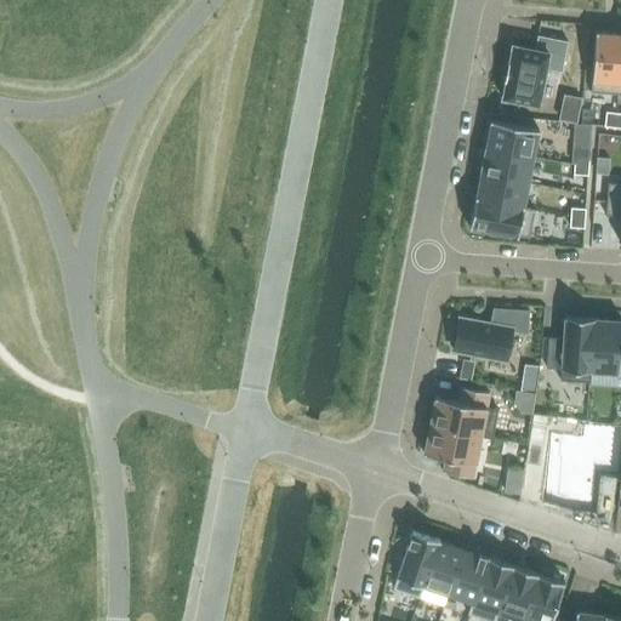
[(591,92),(616,95),(620,33),(596,32),(591,92)]
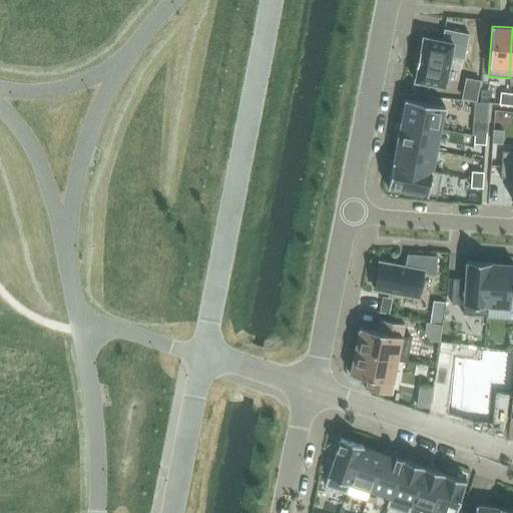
[(423,37),(415,81),(444,87),(450,56),(464,59),(469,34),(444,29),(442,40),(423,37)]
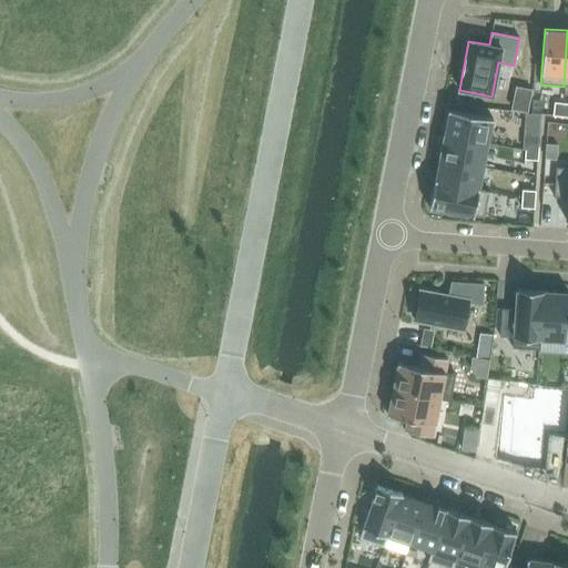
[(516,88),(511,108),(527,111),(531,90),(516,88)]
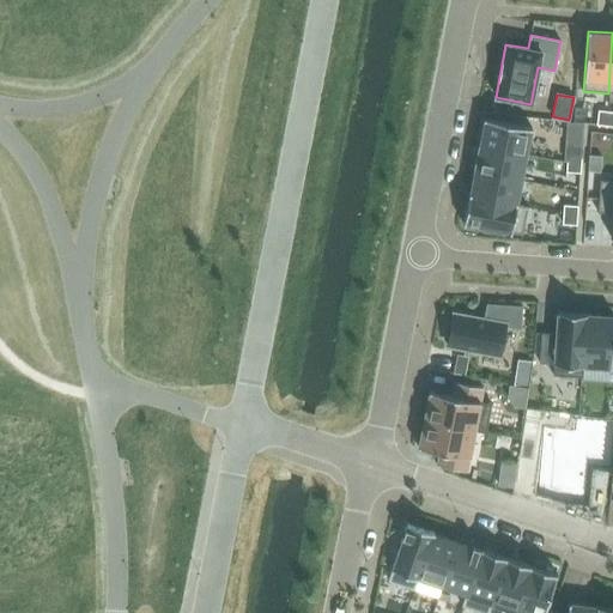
[(596,125),(606,126),(608,111),(599,110),(596,125)]
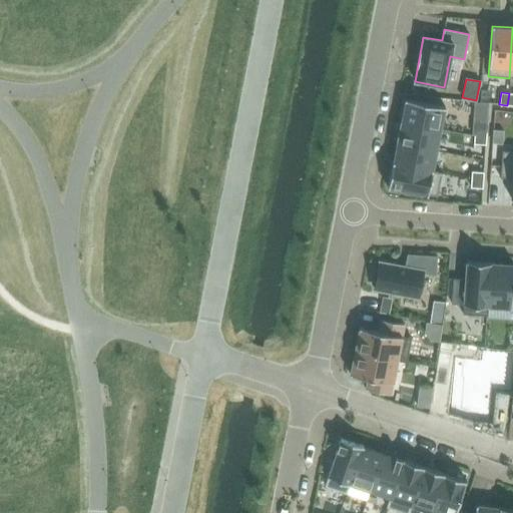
[(401,121),(441,129),(445,107),(405,99),(401,121)]
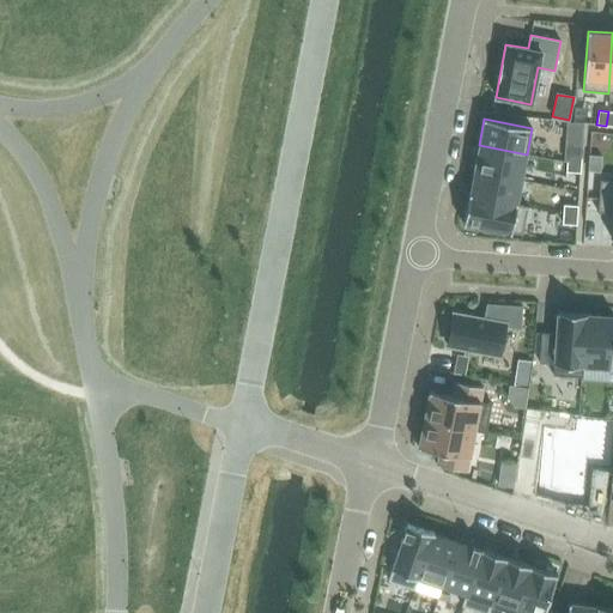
[(473,171),(522,181),(527,155),(479,145),(473,171)]
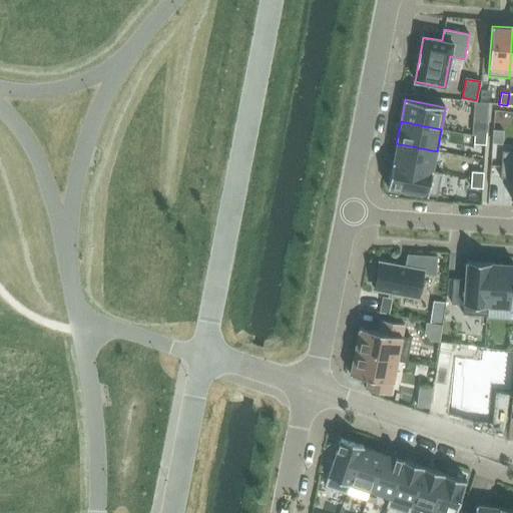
[(474,136),(486,137),(487,129),(475,128),(474,136)]
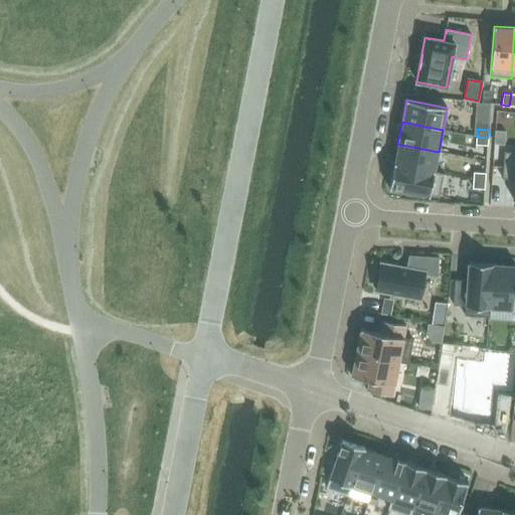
[(504,131),(495,130),(494,143),(503,144),(504,131)]
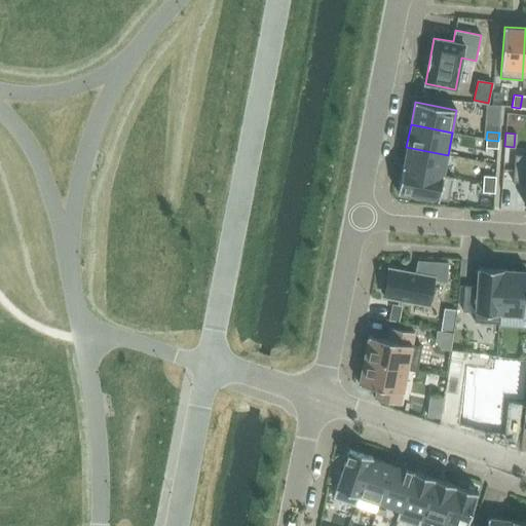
[(498,149),(498,141),(486,140),(486,148),(498,149)]
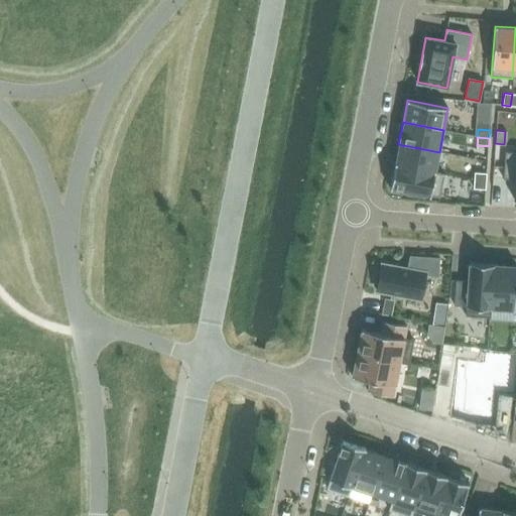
[(434,174),(435,172),(439,152),(398,144),(394,166),(434,174)]
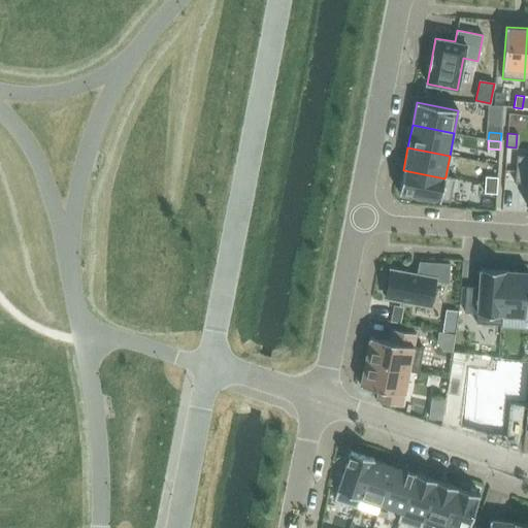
[(527,207),(527,156),(517,155),(515,184),(527,184),(527,200),(527,207)]
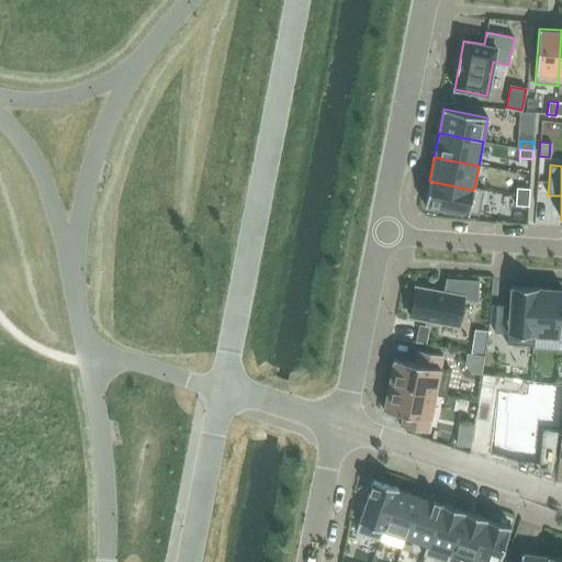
[(484,189),(474,188),(473,190),(429,181),(425,205),(426,206),(426,205),(447,209),(446,213),(463,216),(463,212),(468,213),(467,214),(469,214),(469,213),(479,215),(484,189)]
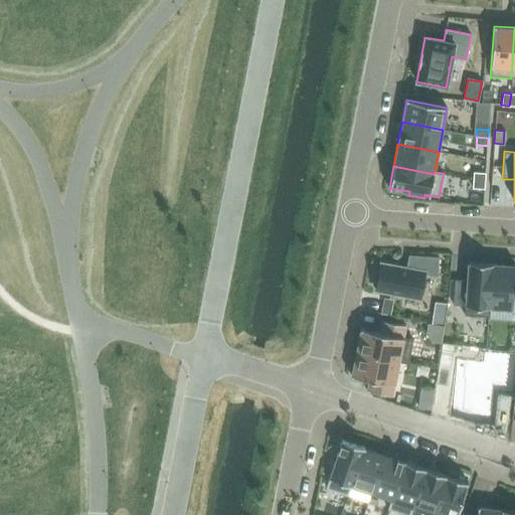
[(473,180),(485,181),(486,173),(474,172),(473,180)]
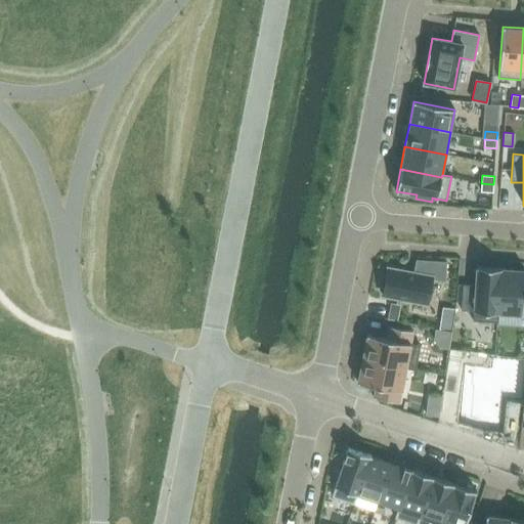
[(493,192),(493,184),(481,183),(481,191),(493,192)]
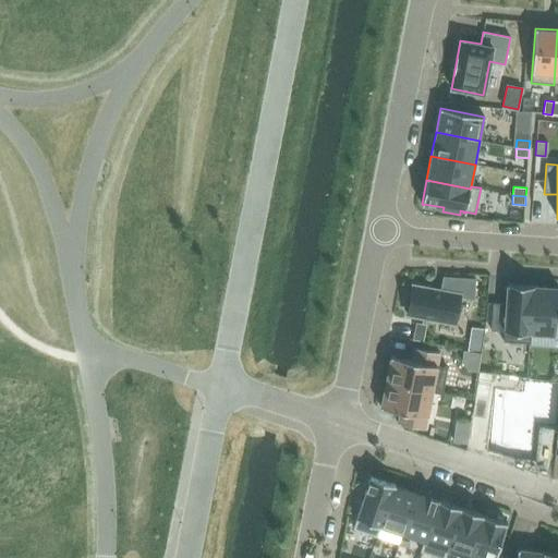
[(409,310),(408,315),(455,325),(460,296),(474,299),(475,280),(444,278),(441,291),(413,286),(412,291),(408,290),(404,308),(409,310)]
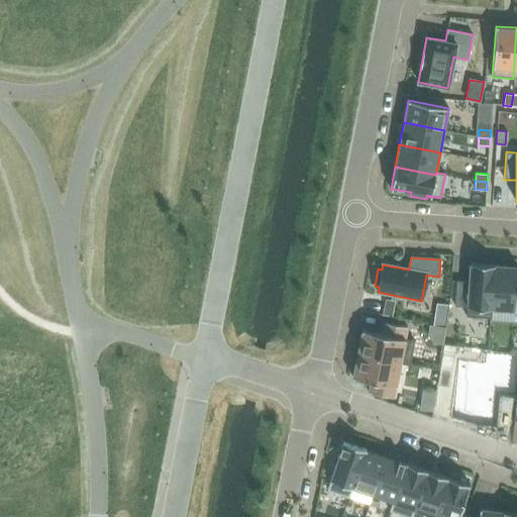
[(492,309),(491,309),(494,265),(495,265),(471,263),(469,282),(456,281),(454,306),(468,307),(467,317),(492,318),(492,309)]
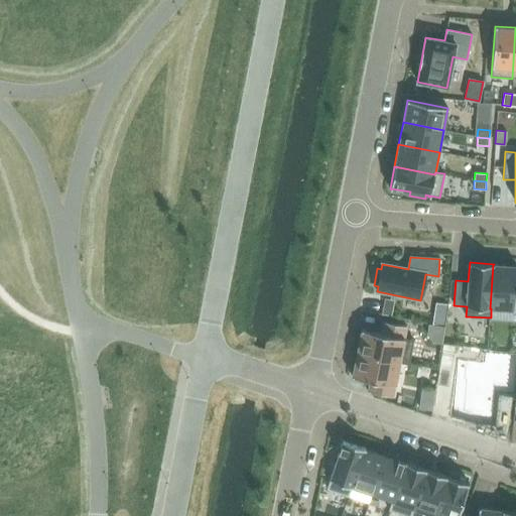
[(493,264),(490,308),(491,308),(515,309),(515,284),(515,285),(515,281),(515,266),(494,264),(493,264)]
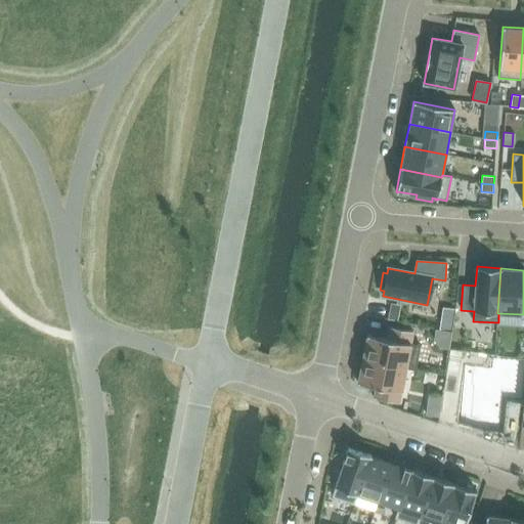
[(452,320),(440,318),(439,330),(450,331),(452,320)]
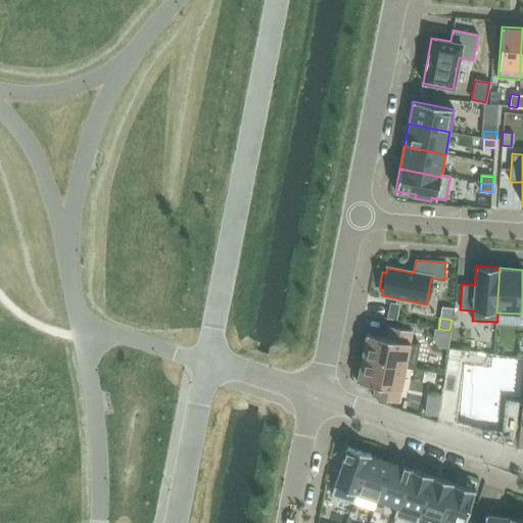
[(405,367),(405,368),(415,370),(420,344),(410,343),(413,331),(387,326),(385,338),(367,334),(362,358),(405,367)]
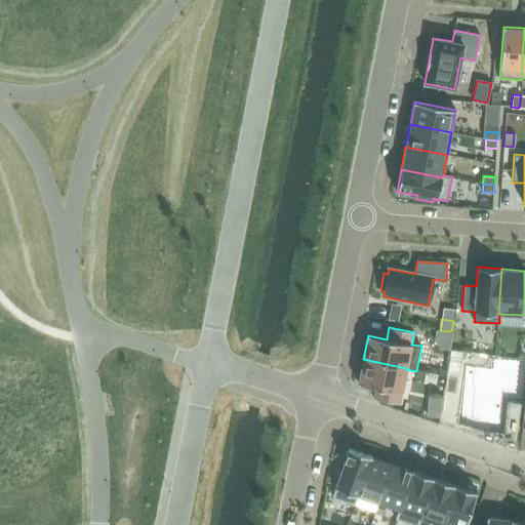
[(406,368),(363,359),(358,384),(376,387),(374,399),(399,404),(406,369),(406,368)]
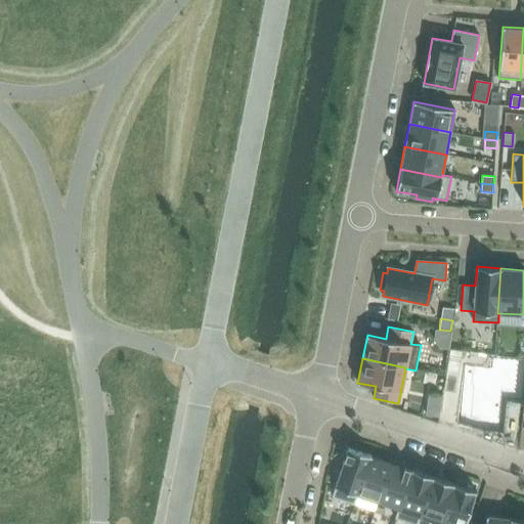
[(358,495),(372,455),(348,447),(332,496),(355,505),(358,495)]
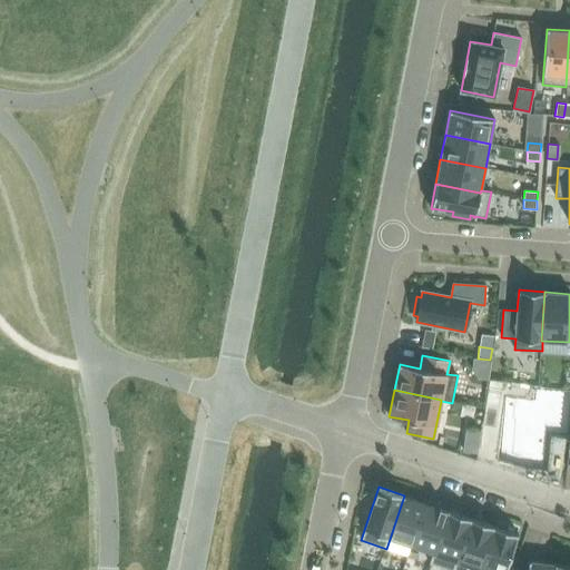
[(411,546),(425,502),(404,495),(390,539),(411,546)]
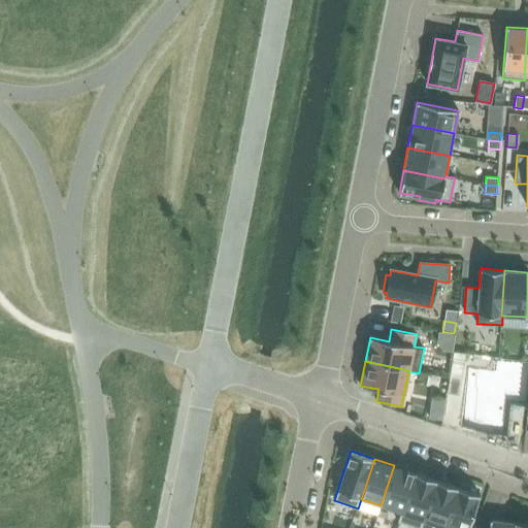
[(415,472),(394,465),(381,505),(401,513),(415,472)]
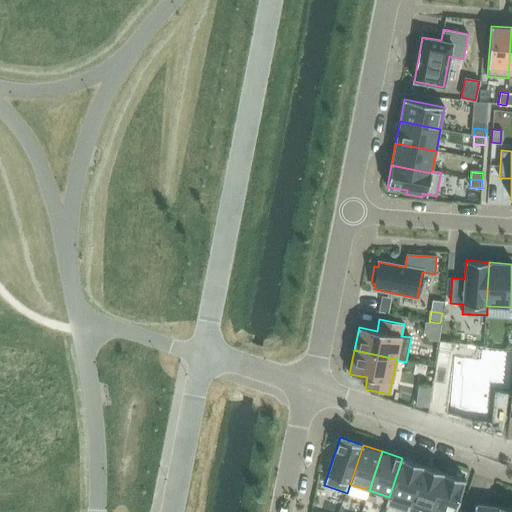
[(403,511),(407,511),(423,465),(402,458),(389,497),(386,506),(403,511)]
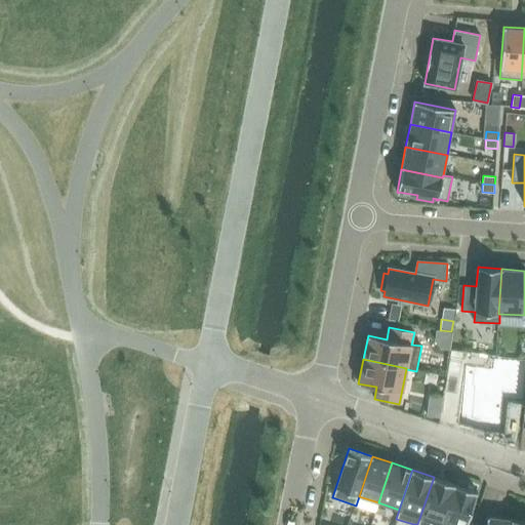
[(441,524),(455,485),(434,477),(417,524),(441,524)]
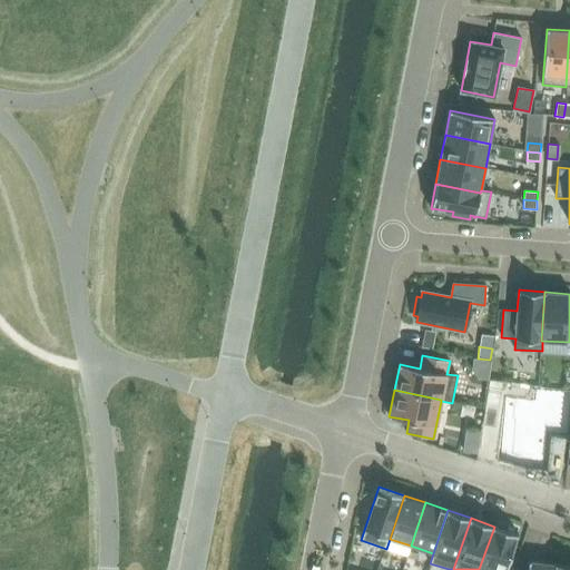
[(505,569),(518,534),(494,527),(479,569),(505,569)]
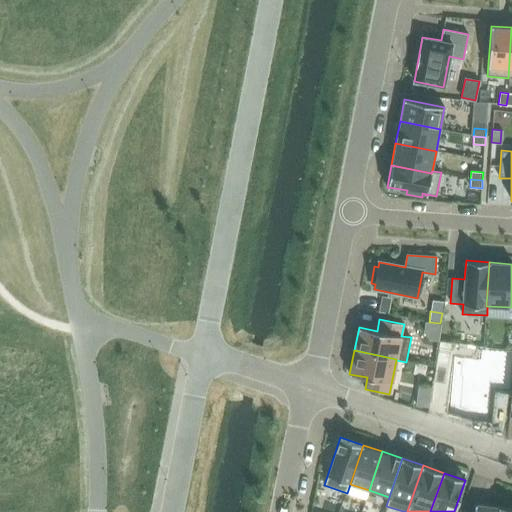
[(498,511),(500,507),(475,503),(473,511),(498,511)]
